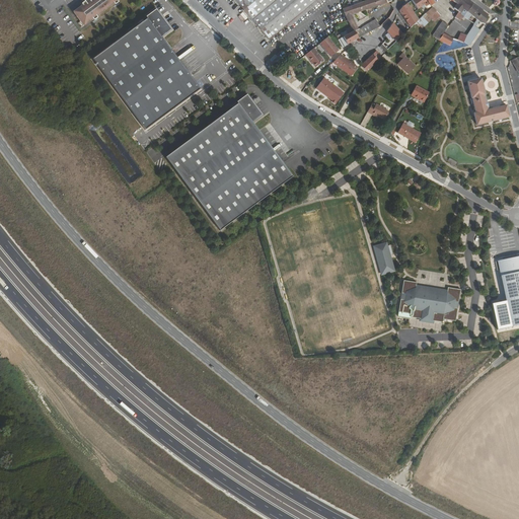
[(118,0),(85,0),(85,1),(85,2),(82,4),(83,6),(75,12),(84,25),(93,18),(95,20),(98,17),(96,15),(115,3),(116,5),(119,2),(118,0)]
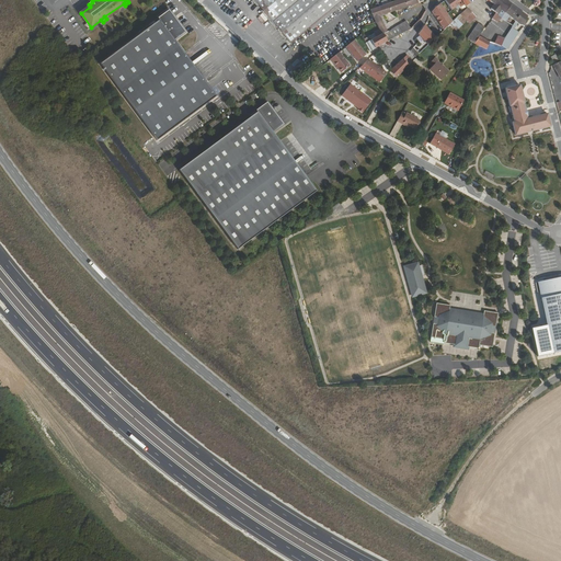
[(253,0),(290,44),(310,27),(343,0),(253,0)]
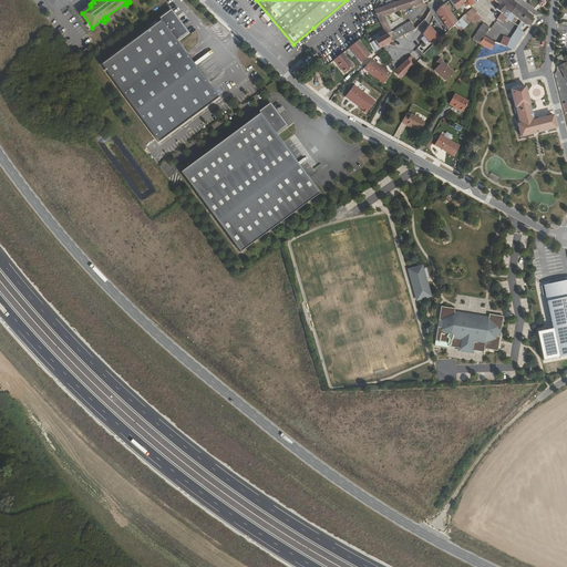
[(347,0),(313,28),(316,30),(350,0),(347,0)]
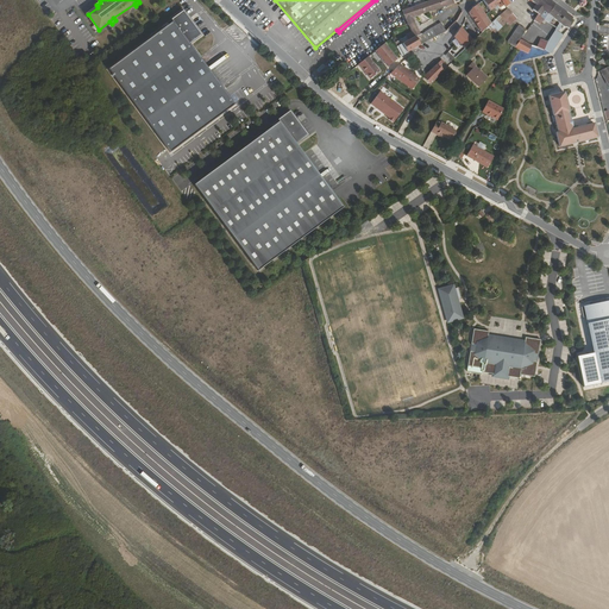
[(443,0),(434,0),(427,2),(429,12),(446,6),(443,0)]
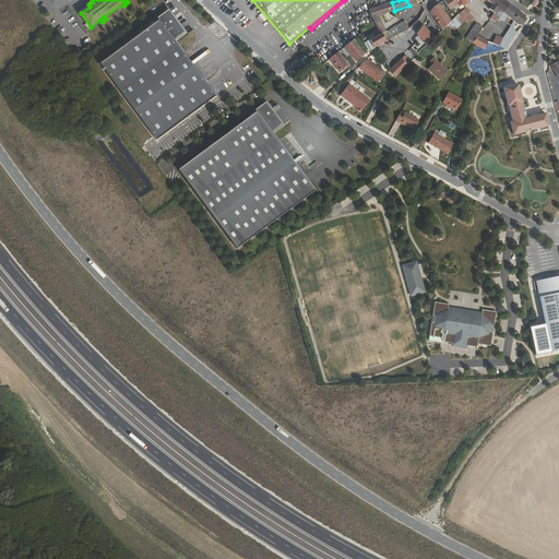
[(453,0),(444,0),(444,1),(450,11),(458,6),(455,2),(453,0)]
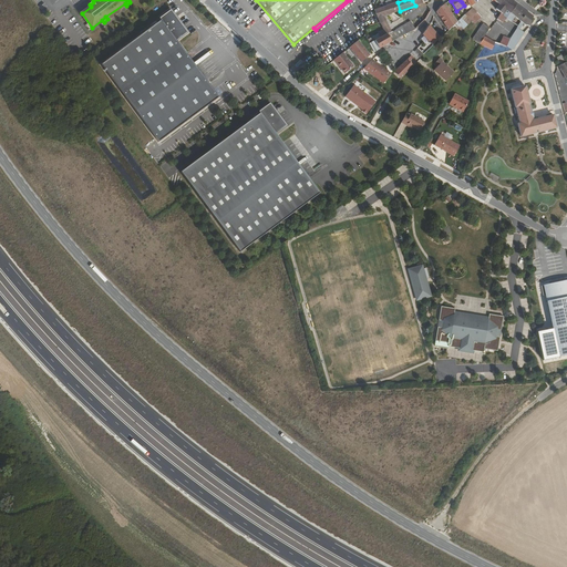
[(507,18),(516,4),(511,0),(504,0),(501,6),(500,6),(496,10),(501,13),(497,20),(502,22),(505,17),(507,18)]
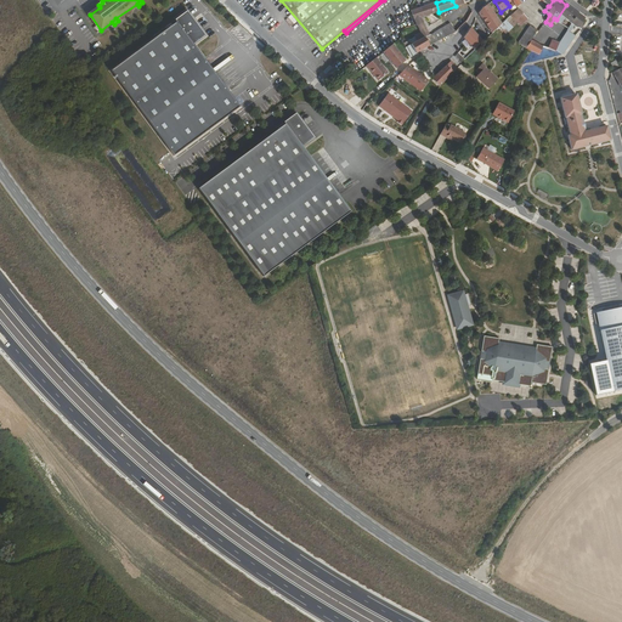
[(419,6),(420,9),(423,16),(424,17),(439,12),(436,3),(424,7),(423,5),(419,6)]
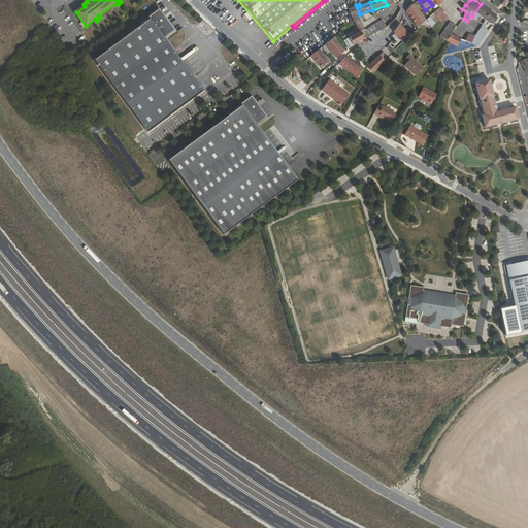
[(406,12),(418,28),(422,25),(428,19),(415,4),(409,7),(406,12)]
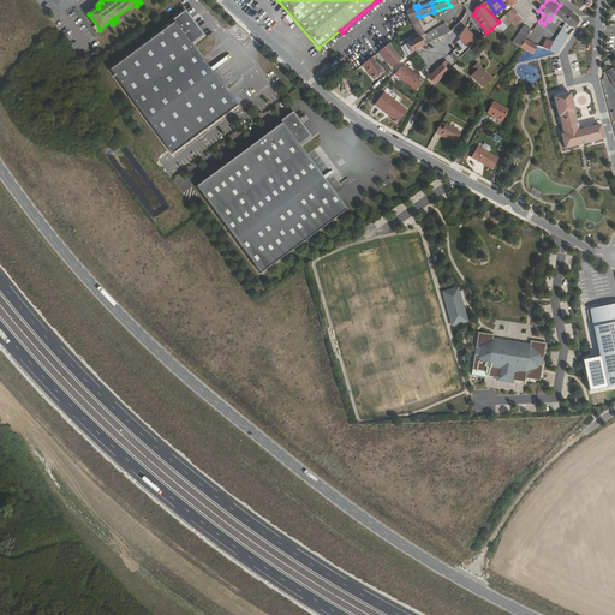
[(568,28),(574,30),(578,18),(560,5),(550,19),(549,21),(561,28),(563,30),(567,27),(568,28)]
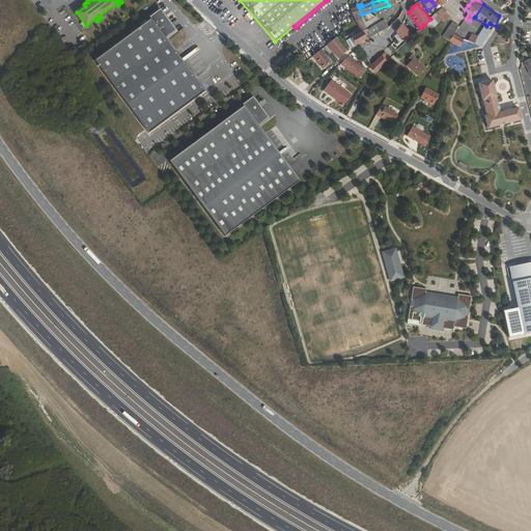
[(351,10),(357,22),(361,19),(361,17),(360,18),(359,15),(361,14),(359,7),(351,9),(351,10)]
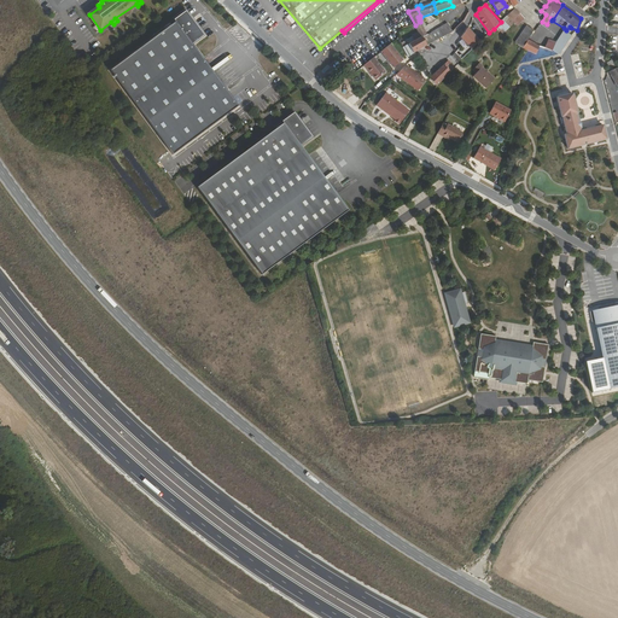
[(509,18),(513,22),(520,13),(516,9),(507,17),(509,18)]
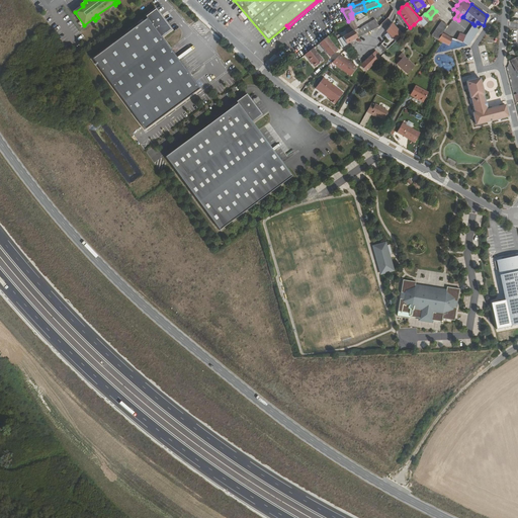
[(148,18),(162,36),(172,29),(156,8),(146,16),(148,18)]
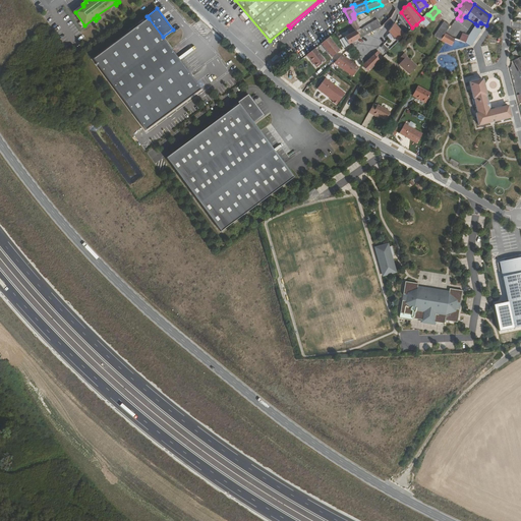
[(437,22),(443,16),(439,11),(432,18),(437,22)]
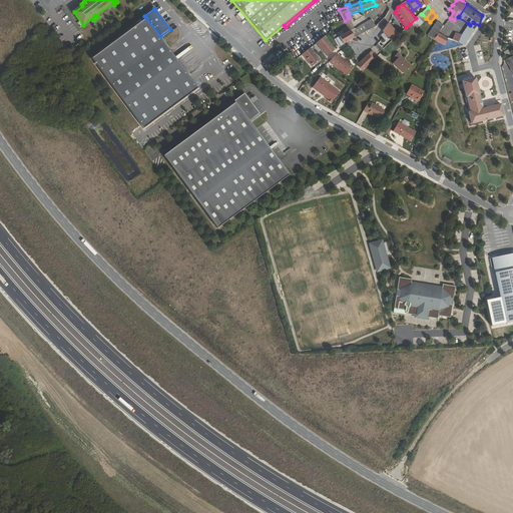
[(146,18),(92,57),(144,127),(197,87),(160,36),(146,18)]
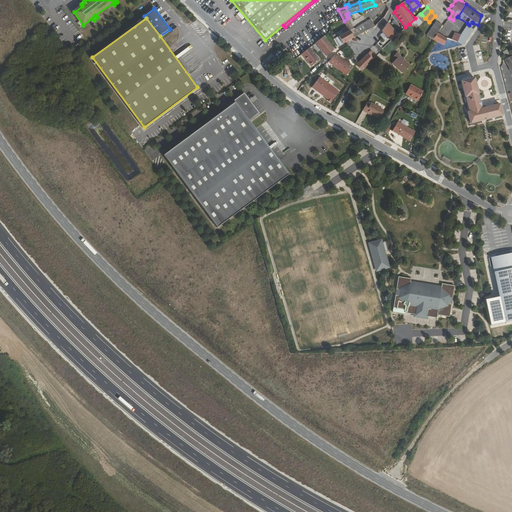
[(363,24),(353,29),(348,19),(349,19),(348,18),(344,21),(349,31),(350,31),(353,38),(367,31),(363,24)]
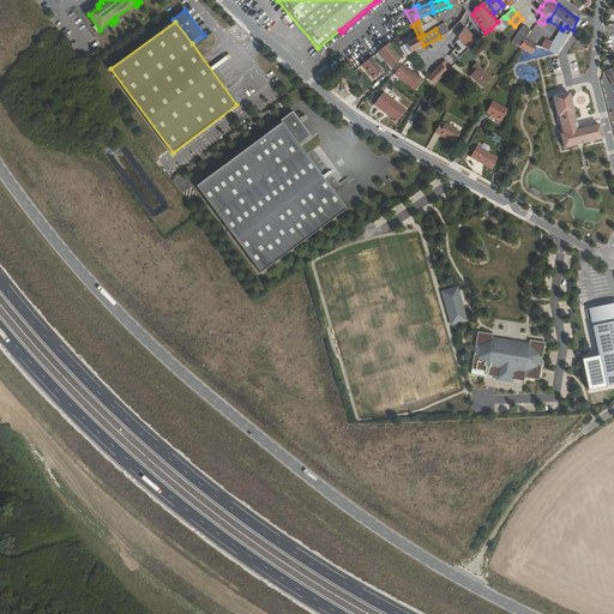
[(445,24),(435,29),(440,37),(450,32),(445,24)]
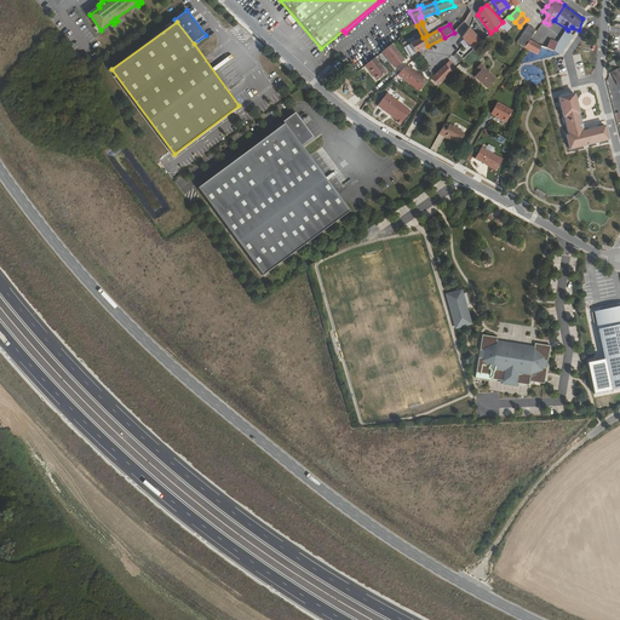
[(517,42),(524,49),(529,40),(535,32),(528,27),(517,42)]
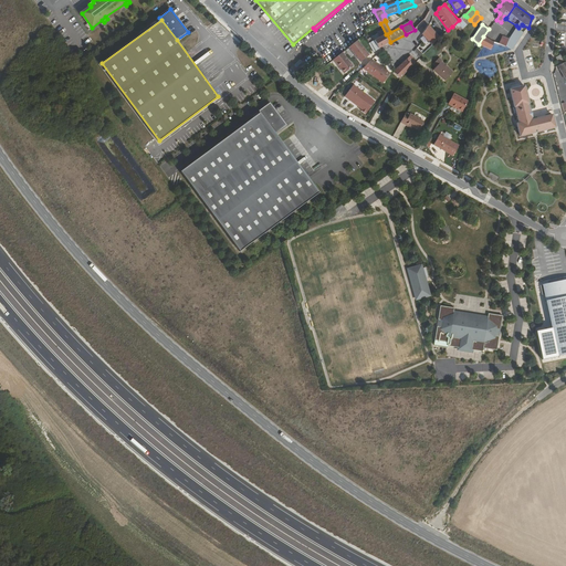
[(421,33),(432,44),(440,35),(429,25),(421,33)]
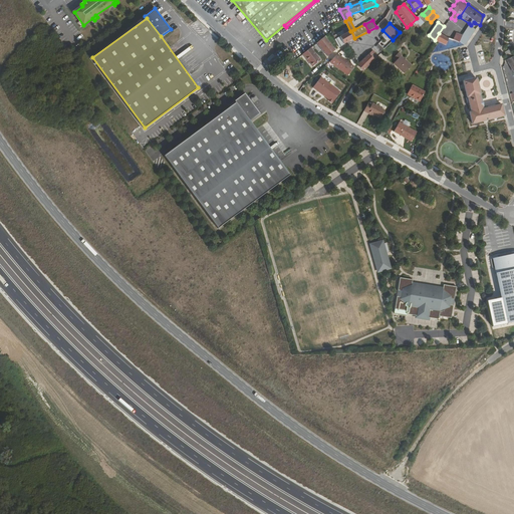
[(466,44),(475,30),(470,28),(468,26),(462,36),(459,41),(466,44)]
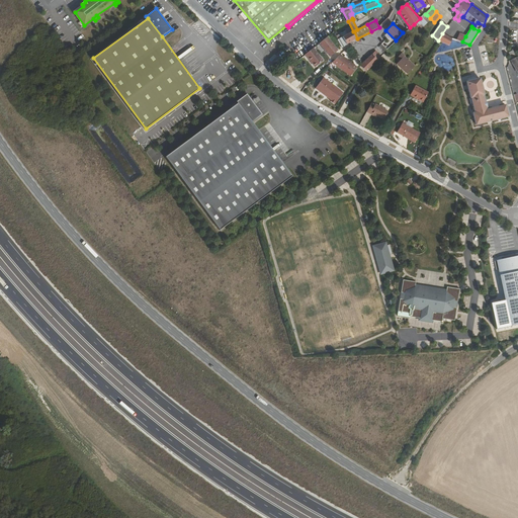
[(353,31),(348,34),(352,41),(357,38),(354,31),(353,31)]
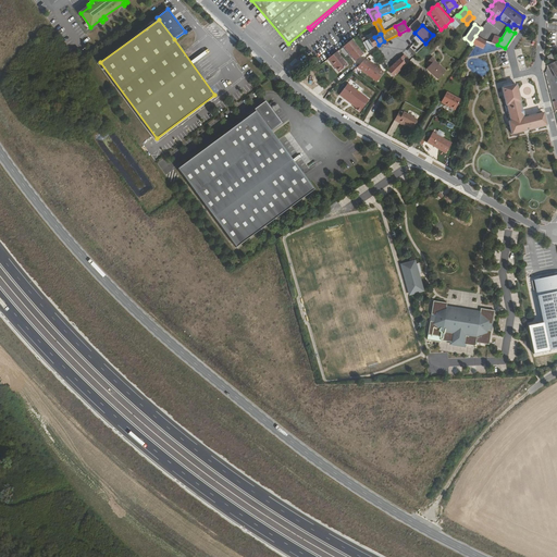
[(475,36),(471,44),(483,49),(486,42),(475,36)]
